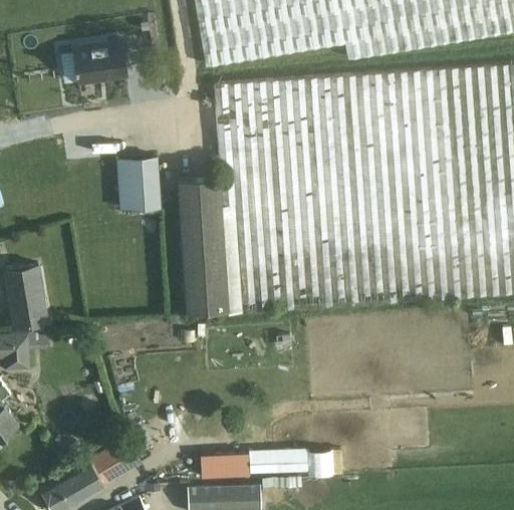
[(513,0),(194,0),(205,67),(344,44),(347,59),(513,32),(513,0)]
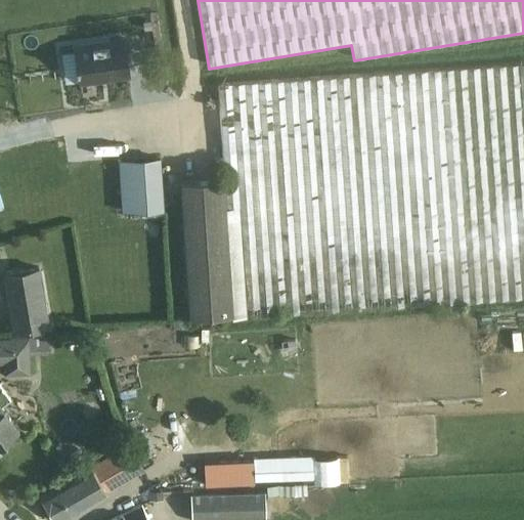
[(124,43),(75,50),(80,87),(129,80),(124,43)]
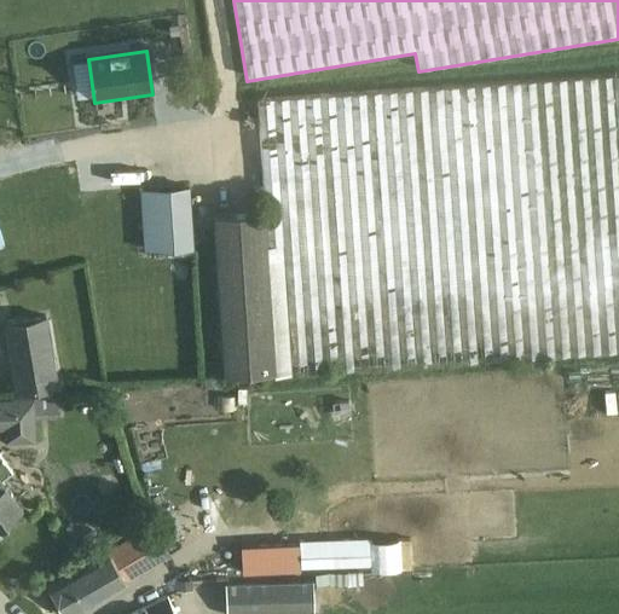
[(213,220),(223,381),(276,377),(276,378),(618,354),(618,77),(258,103),(265,216),(213,220)]
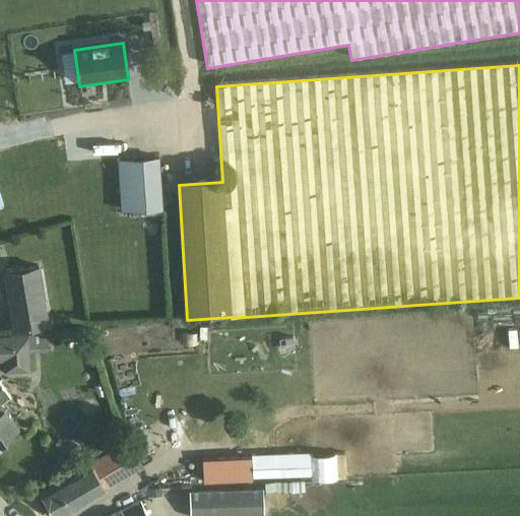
[(150,162),(117,164),(121,212),(153,209),(152,186),(150,162)]
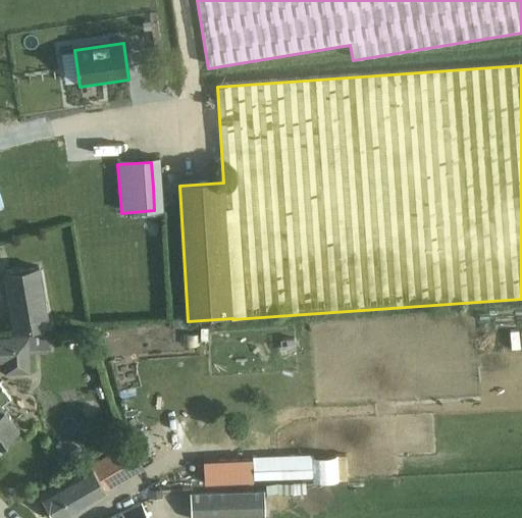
[(49,330),(39,270),(4,275),(14,337),(49,330)]
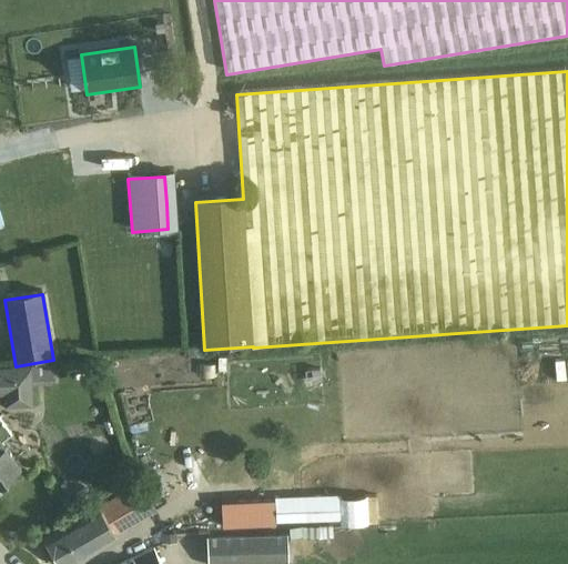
[(0,398),(3,399),(3,411),(32,410),(32,368),(0,369),(0,398)]
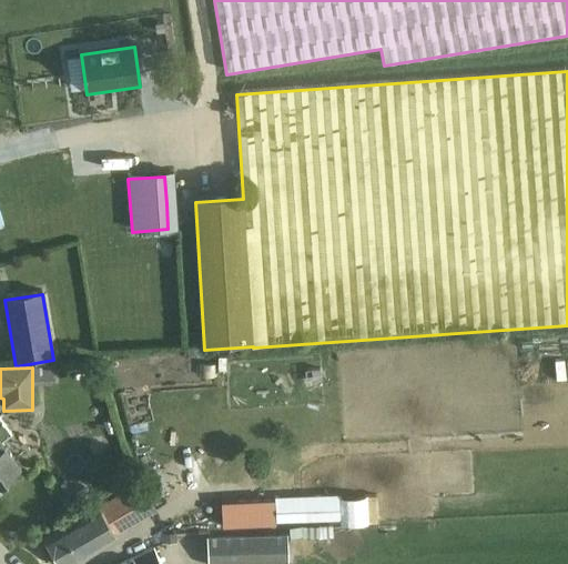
[(0,485),(20,471),(1,445),(11,436),(0,422),(0,485)]
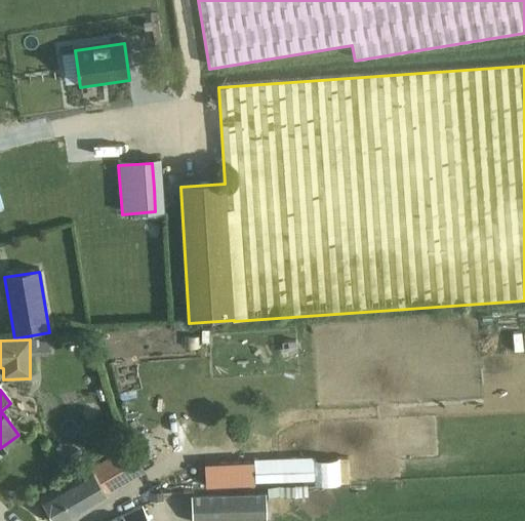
[(67,486),(83,513),(109,497),(126,485),(124,481),(139,470),(126,448),(92,471),(67,486)]
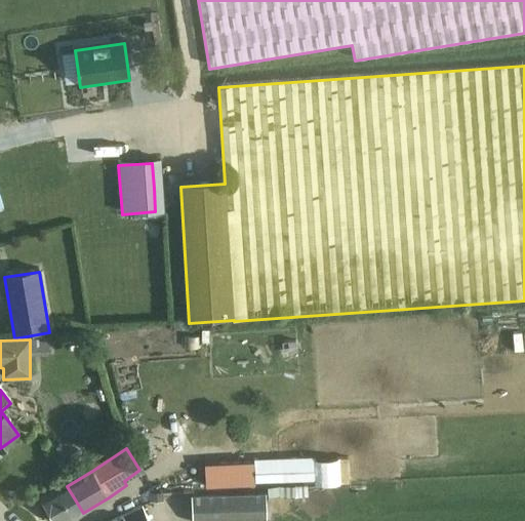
[(313,462),(283,463),(254,465),(255,485),(284,483),(314,482),(313,462)]
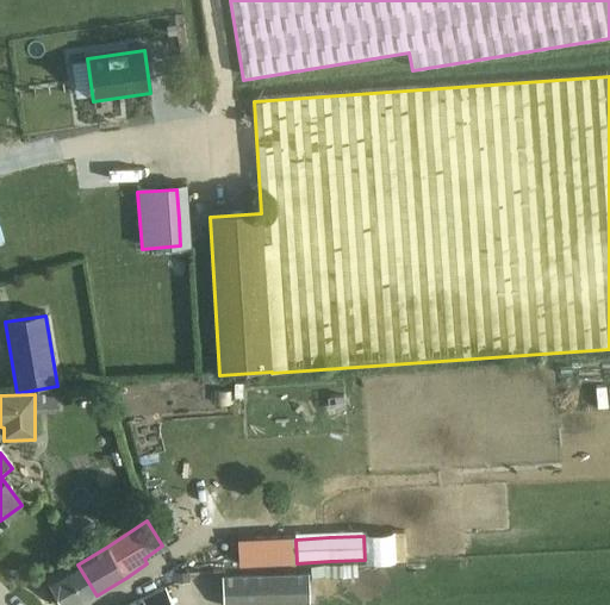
[(238,569),(297,566),(297,563),(296,540),(237,542),(238,569)]
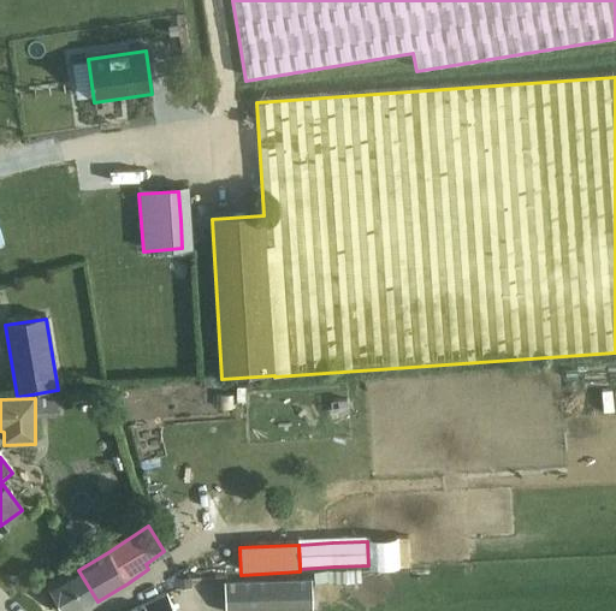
[(82,610),(98,601),(78,570),(48,588),(61,610),(82,610)]
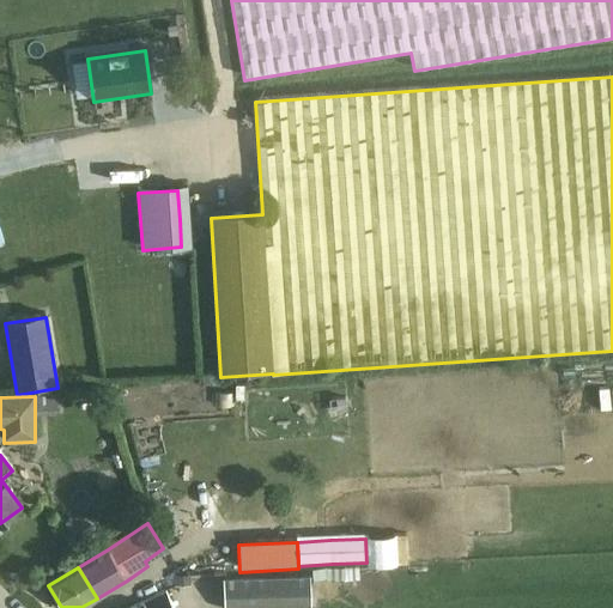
[(309,579),(223,584),(223,607),(311,607),(309,579)]
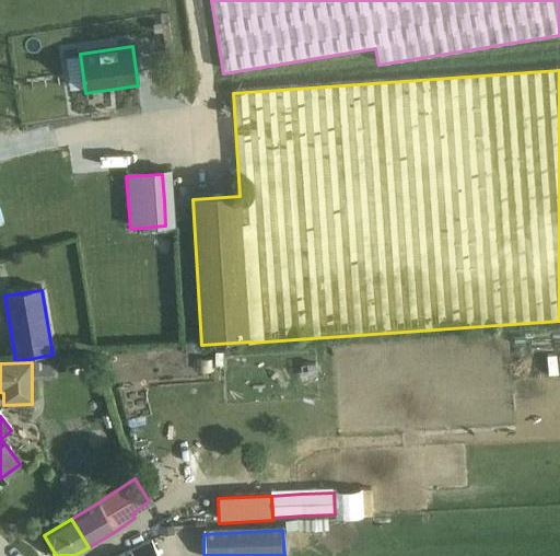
[(156,555),(152,545),(131,555),(156,555)]
